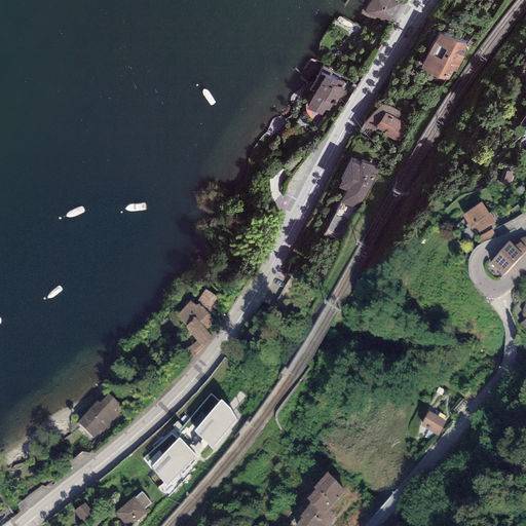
[(373,0),(363,14),(375,20),(376,17),(390,22),(403,4),(392,0),(373,0)]
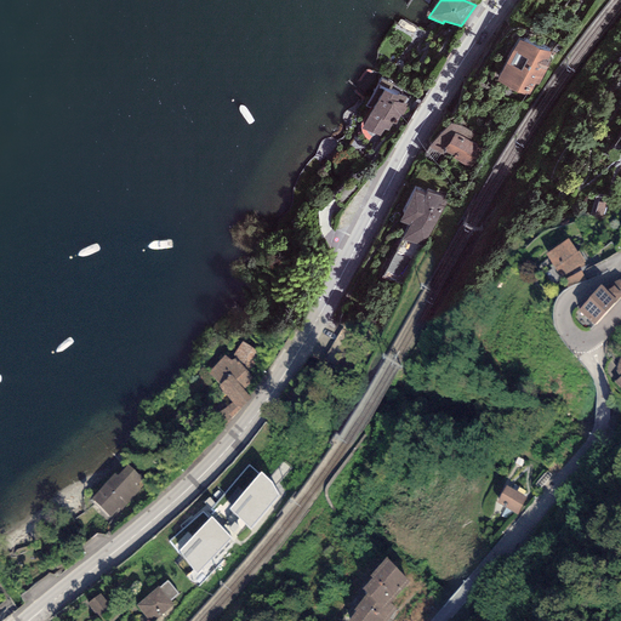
[(552,52),(519,40),(497,81),(530,95),(535,84),(539,85),(548,67),(545,66),(552,52)]
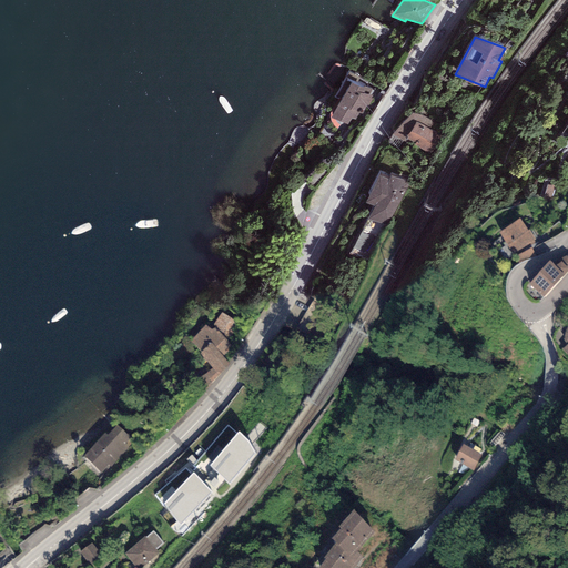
[(363,89),(351,82),(333,118),(348,125),(352,119),(355,120),(358,113),(362,114),(366,105),(368,107),(374,97),(369,94),(372,90),(364,87),(363,89)]
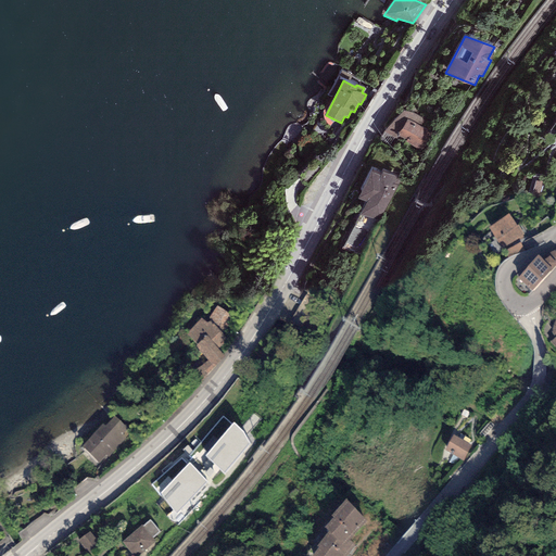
[(403,111),(384,131),(422,151),(436,125),(413,113),(403,111)]
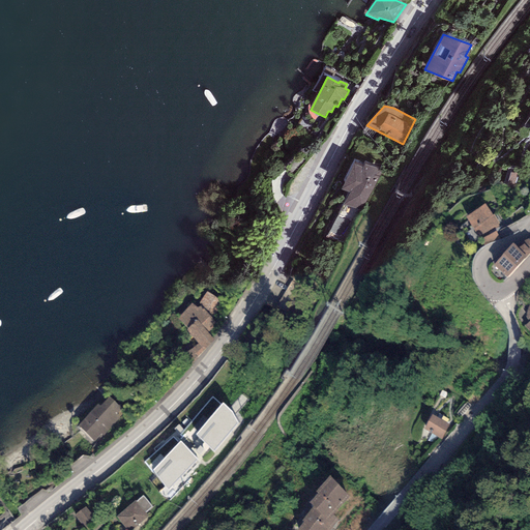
[(363,168),(354,165),(342,189),(349,193),(344,205),(362,210),(382,173),(378,171),(378,168),(365,165),(363,168)]
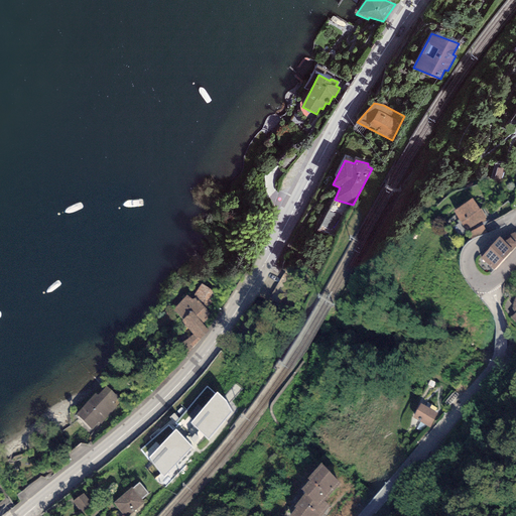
[(473,203),(456,214),(467,230),(483,219),(473,203)]
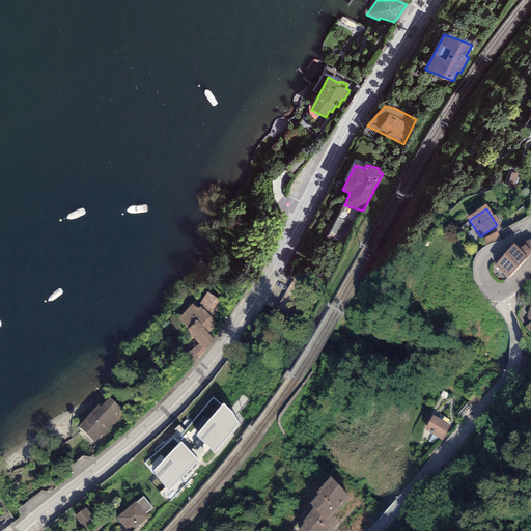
[(530,253),(519,243),(497,268),(509,278),(530,253)]
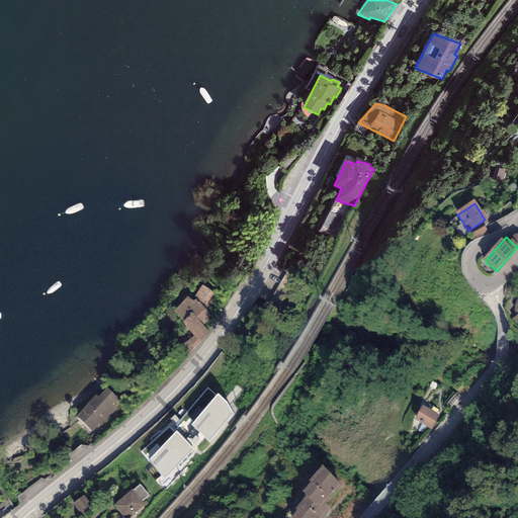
[(217,294),(202,284),(194,297),(196,298),(206,311),(217,294)]
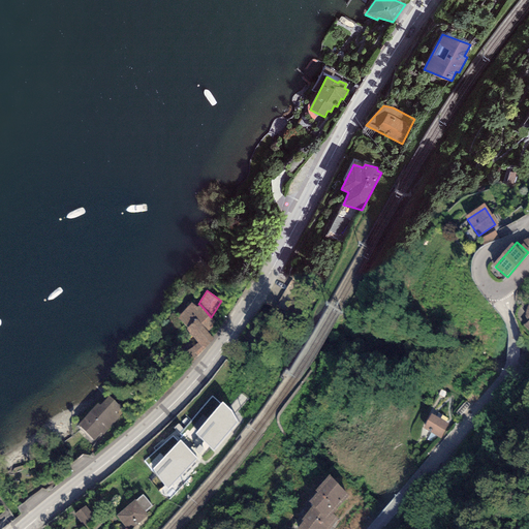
[(211,317),(200,305),(197,308),(192,303),(178,318),(187,328),(186,329),(198,342),(185,352),(193,360),(214,340),(208,332),(216,323),(211,317)]
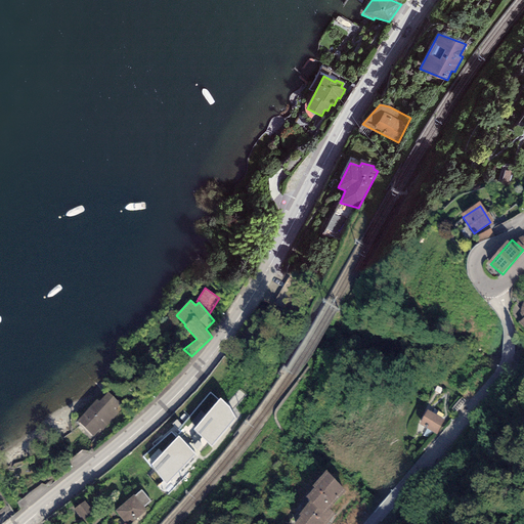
[(97,399),(77,421),(77,422),(92,437),(100,429),(102,431),(124,408),(107,392),(99,401),(97,399)]
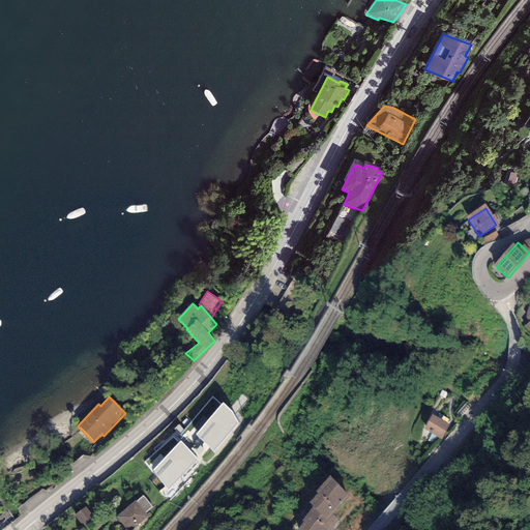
[(223,403),(196,435),(214,452),(237,423),(232,412),(223,403)]
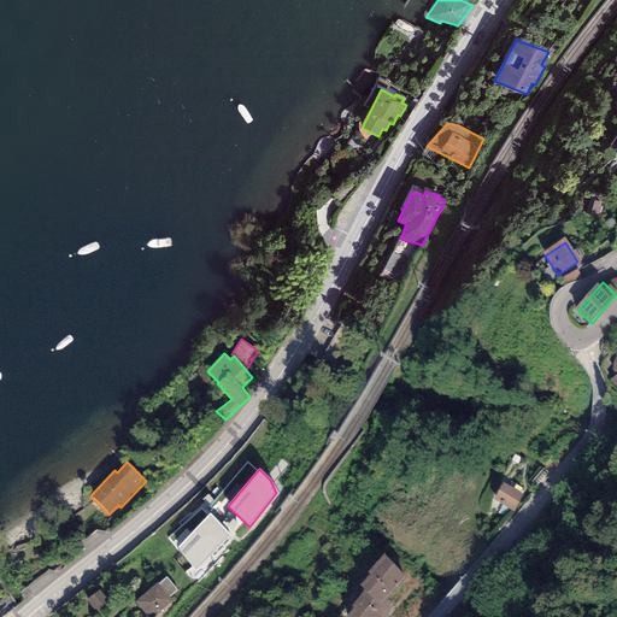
[(522,495),(504,486),(495,501),(515,511),(522,495)]
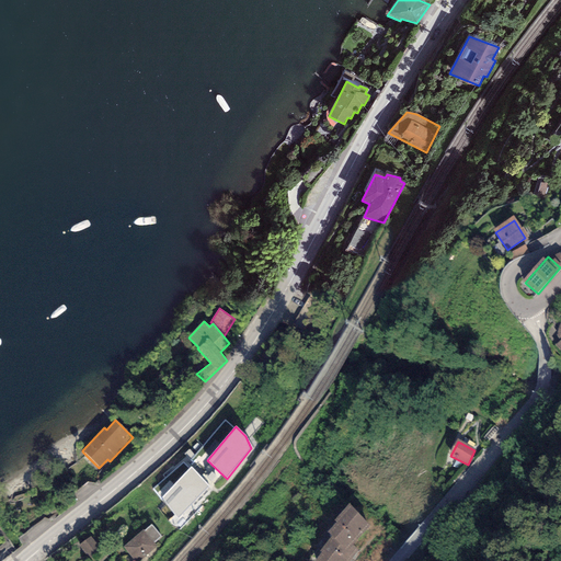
[(209,487),(192,467),(162,497),(178,519),(209,487)]
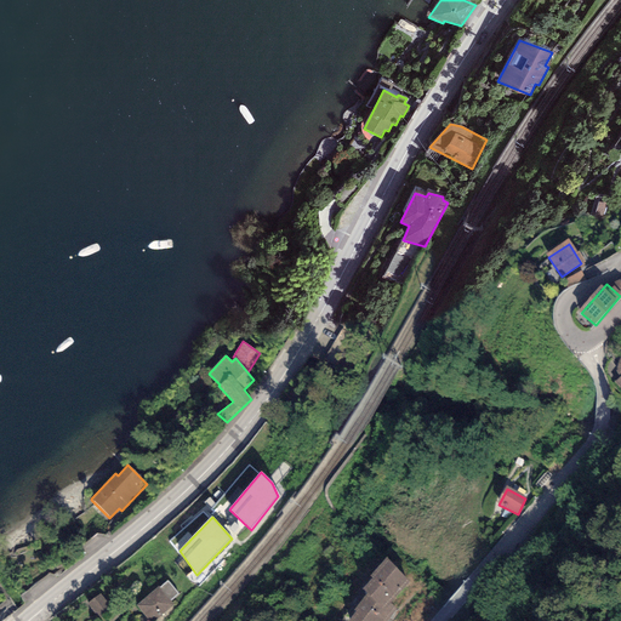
[(406,584),(387,565),(372,581),(375,584),(364,594),(369,598),(357,614),(358,615),(353,620),(386,620),(394,610),(388,605),(406,584)]
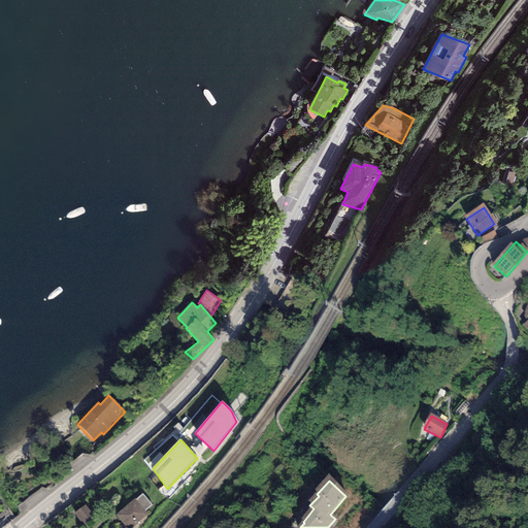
[(134,498),(116,515),(126,527),(131,527),(147,515),(144,512),(153,505),(142,493),(135,499),(134,498)]
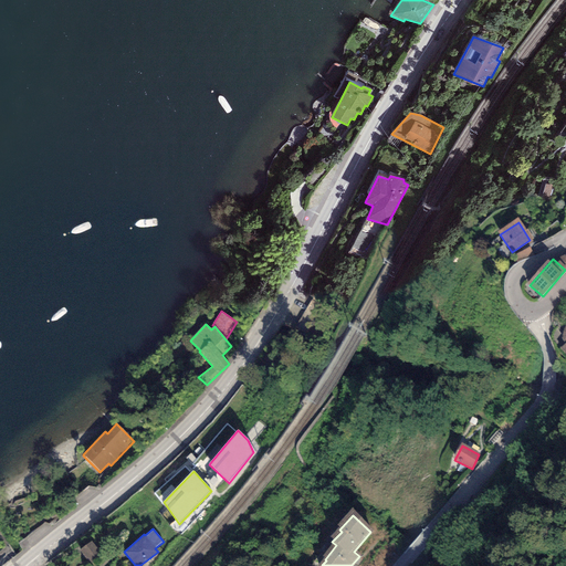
[(100,552),(91,541),(79,551),(87,562),(100,552)]
